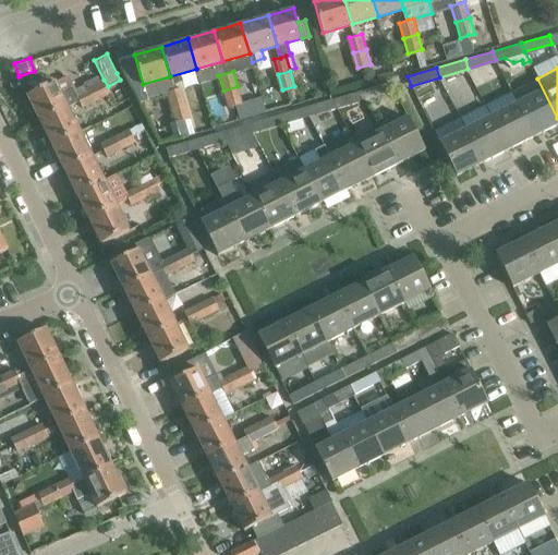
[(511,89),(517,101),(533,134),(557,121),(557,118),(537,79),(536,76),(511,89)]
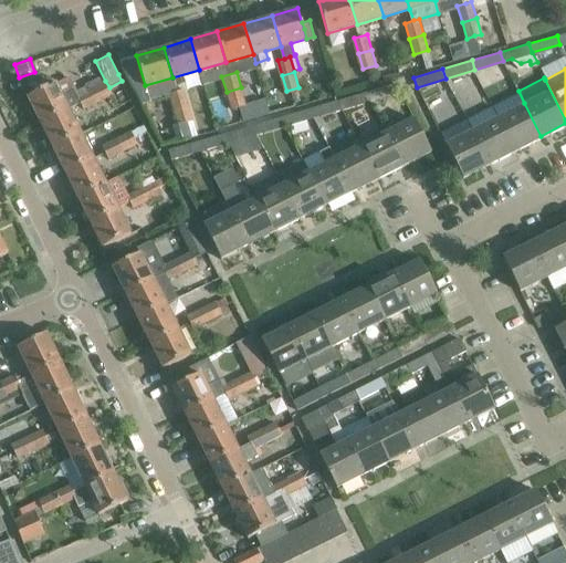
[(69,107),(81,102),(77,94),(90,89),(87,84),(63,96),(55,81),(28,95),(41,122),(69,107)]
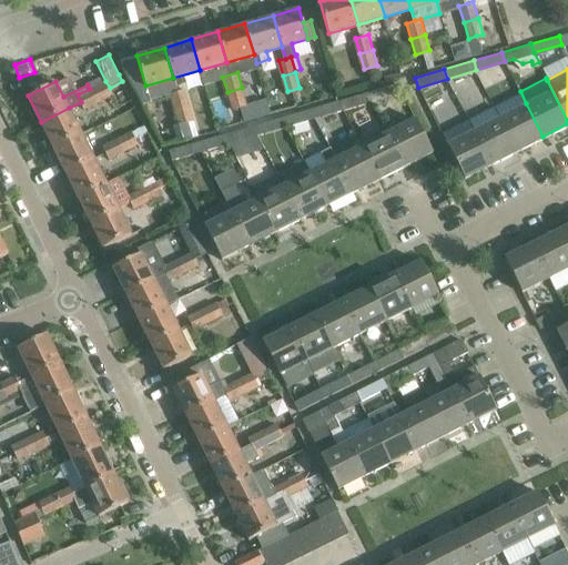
[(105,81),(92,88),(98,100),(113,93),(110,88),(105,81)]
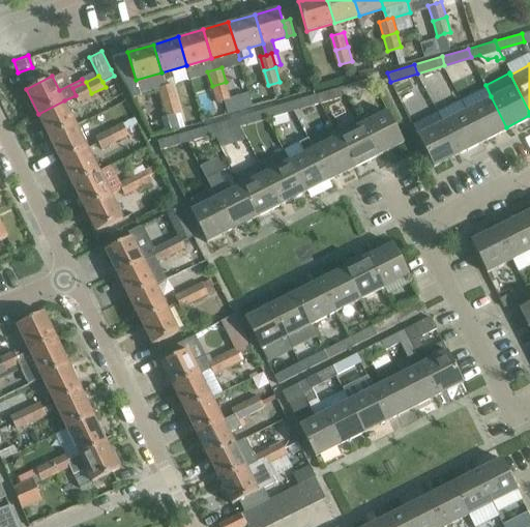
[(371,78),(346,85),(348,94),(373,87),(371,78)]
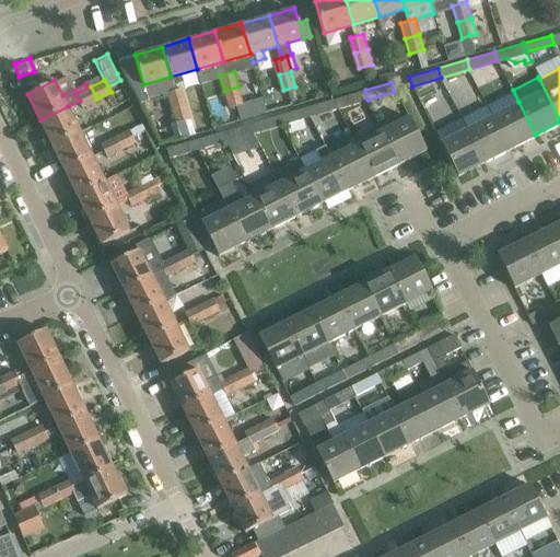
[(77,93),(80,101),(82,106),(96,99),(91,86),(89,88),(77,93)]
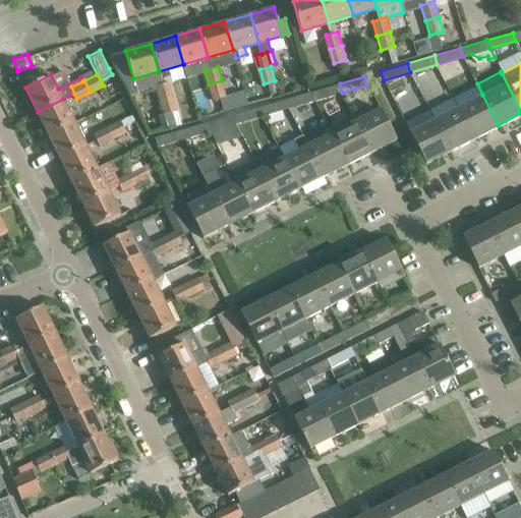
[(158,92),(159,99),(172,95),(168,80),(155,84),(158,92)]
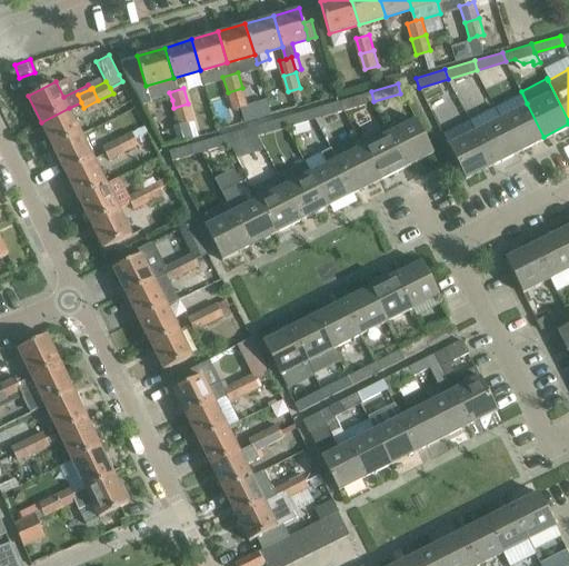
[(242,88),(228,92),(232,108),(247,103),(242,88)]
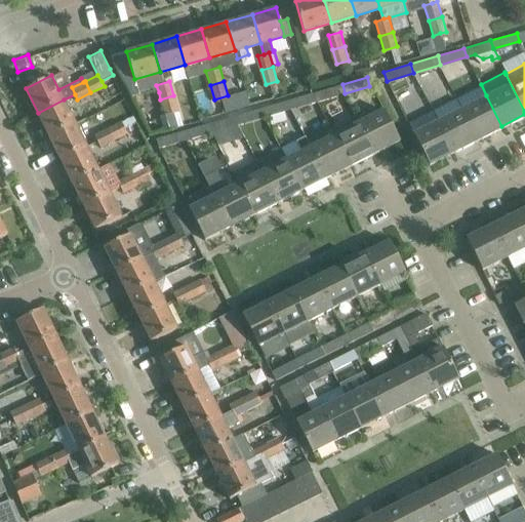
[(316,91),(319,102),(345,93),(342,84),(316,91)]
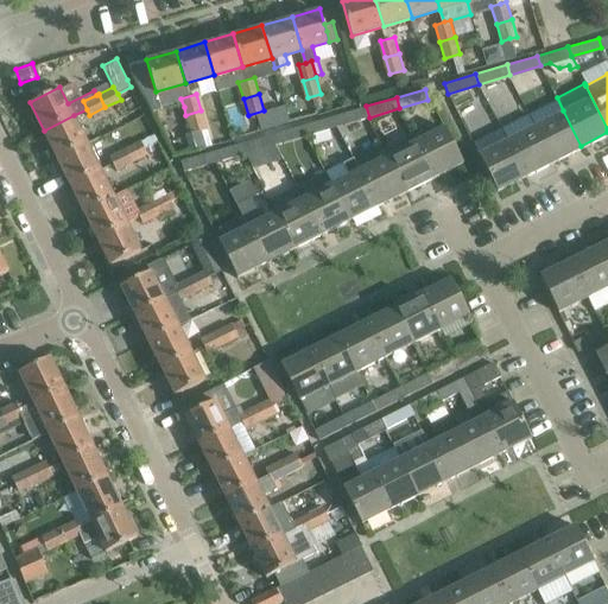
[(335,115),(339,126),(369,118),(366,106),(335,115)]
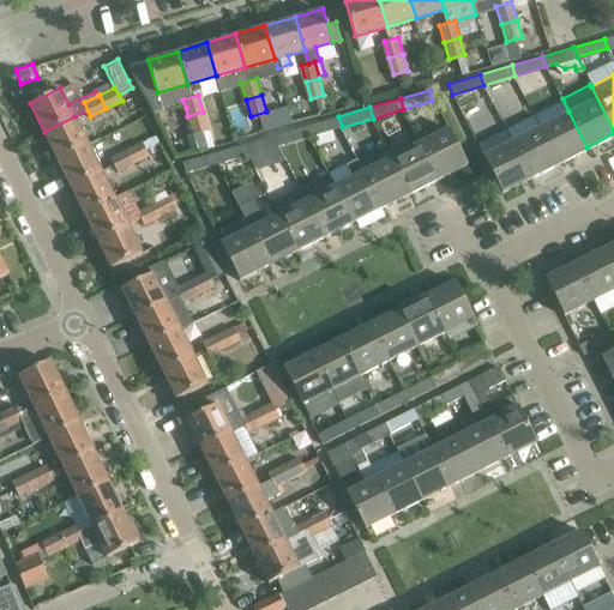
[(208,128),(203,112),(187,116),(192,133),(208,128)]
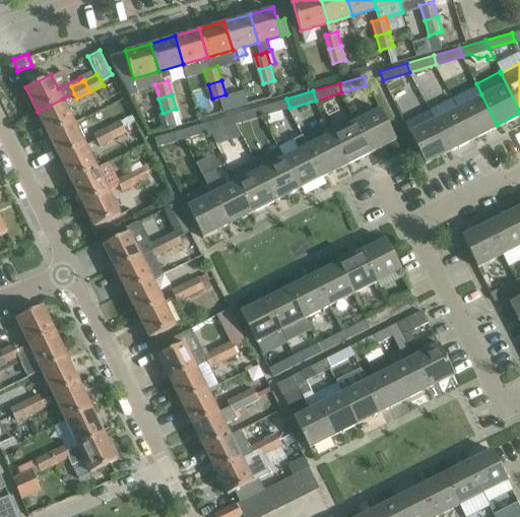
[(473,137),(497,125),(481,94),(458,107),(473,137)]
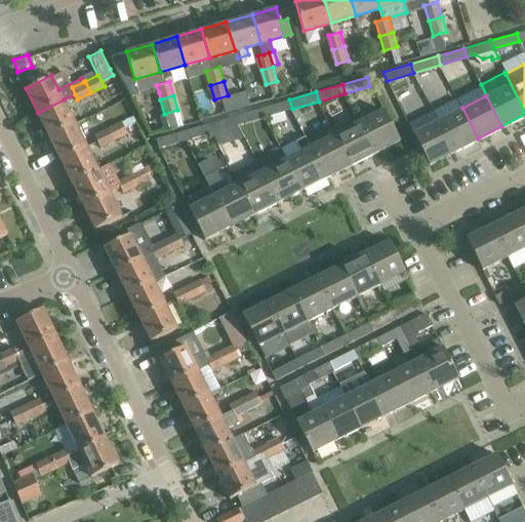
[(38,113),(49,135),(75,122),(64,99),(38,113)]
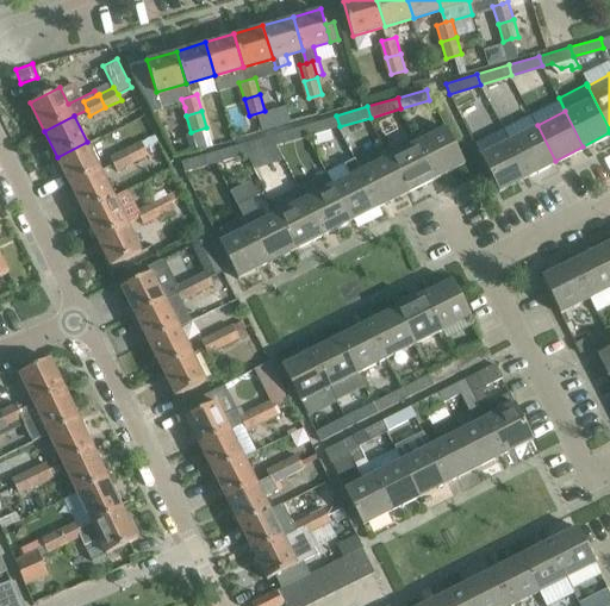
[(306,125),(309,136),(340,126),(336,116),(306,125)]
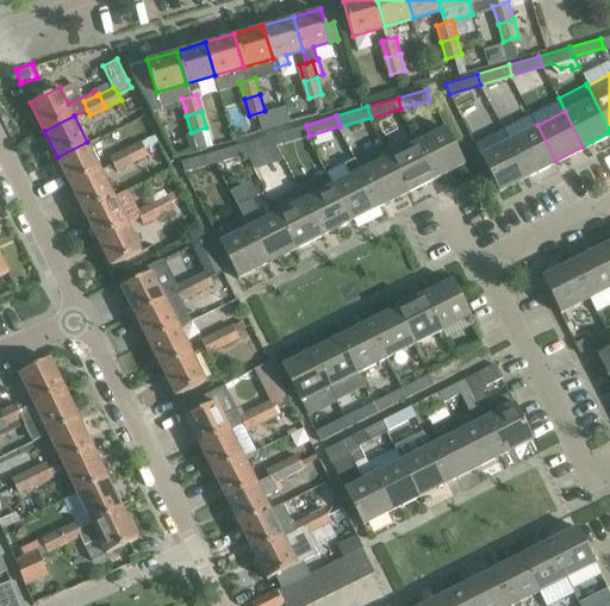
[(275,133),(279,145),(309,136),(306,125),(275,133)]
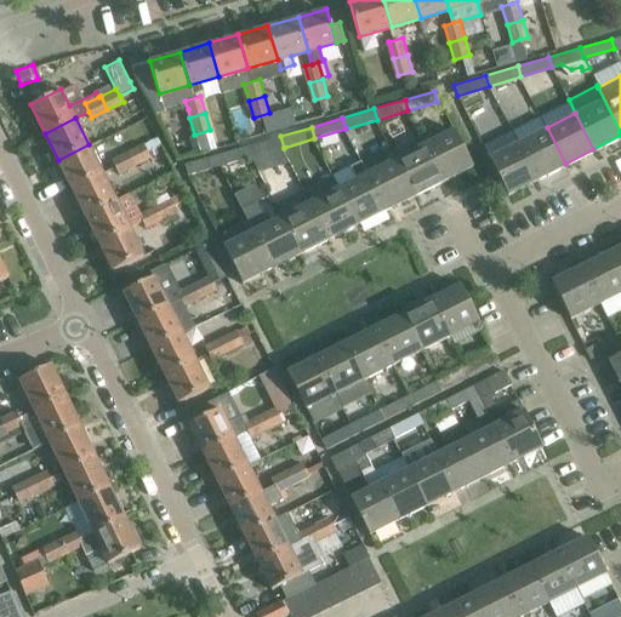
[(454,127),(425,143),(443,180),(473,165),(454,127)]
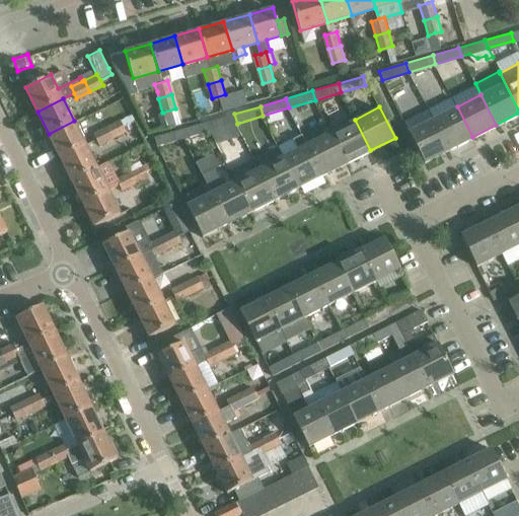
[(449,149),(472,137),(457,106),(433,119),(449,149)]
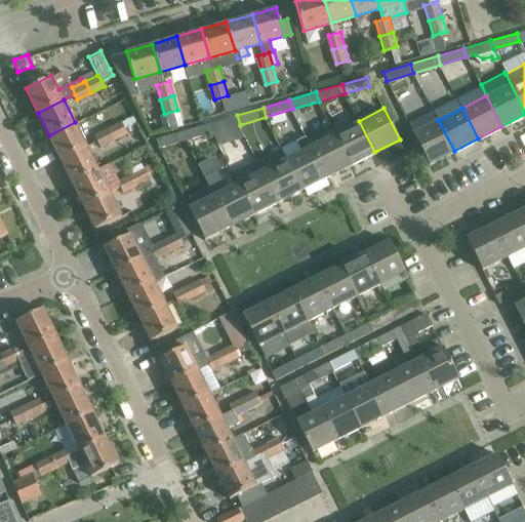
[(173,112),(161,116),(165,128),(177,124),(173,112)]
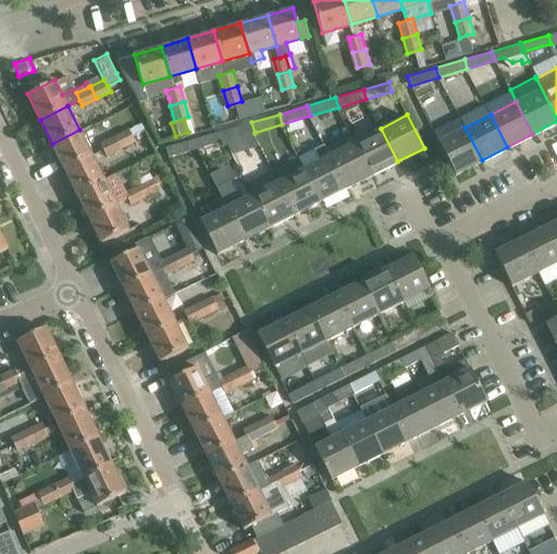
[(223,131),(226,140),(235,158),(252,148),(245,135),(255,133),(251,122),(223,131)]
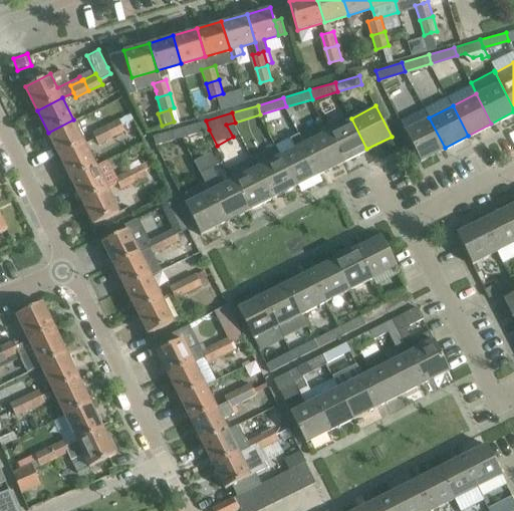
[(105,123),(111,136),(124,129),(121,123),(118,117),(105,123)]
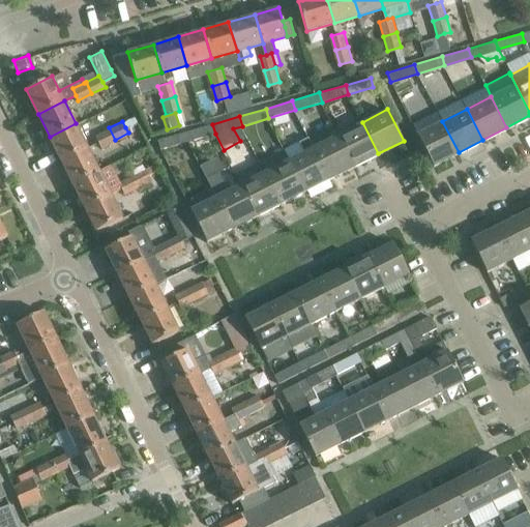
[(459,152),(442,121),(417,134),(433,165),(459,152)]
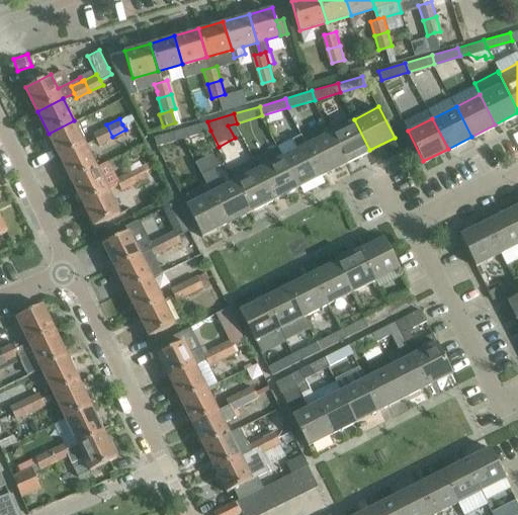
[(346,162),(369,150),(354,119),(330,132),(346,162)]
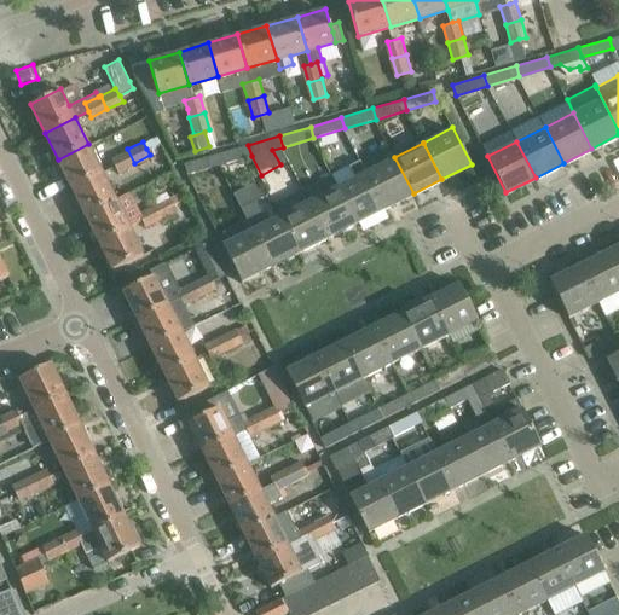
[(58,160),(71,186),(102,170),(88,144),(58,160)]
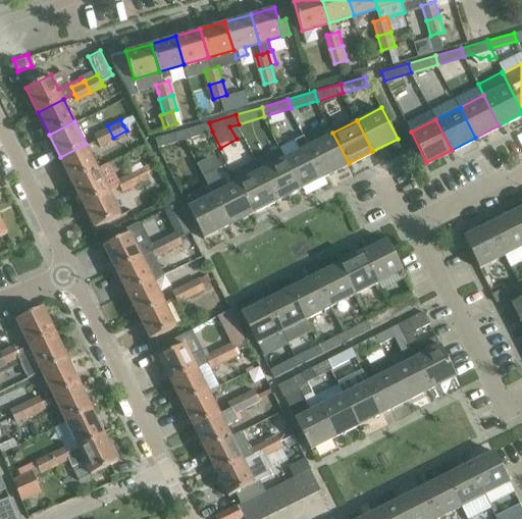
[(183,131),(186,140),(212,132),(209,122),(183,131)]
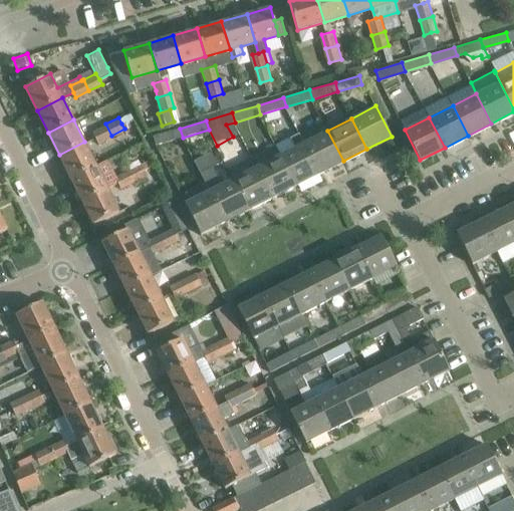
[(111,136),(105,123),(92,130),(98,142),(111,136)]
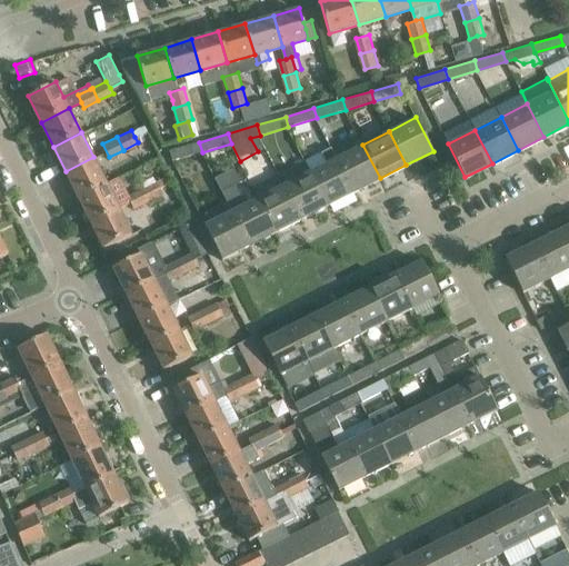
[(202,152),(199,142),(169,151),(172,161),(202,152)]
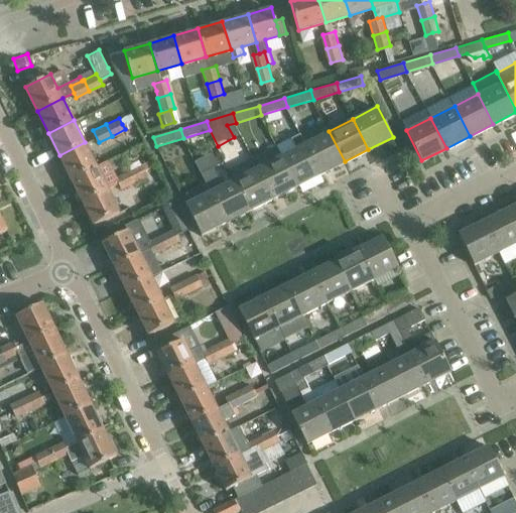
[(345,161),(329,131),(305,143),(320,173),(345,161)]
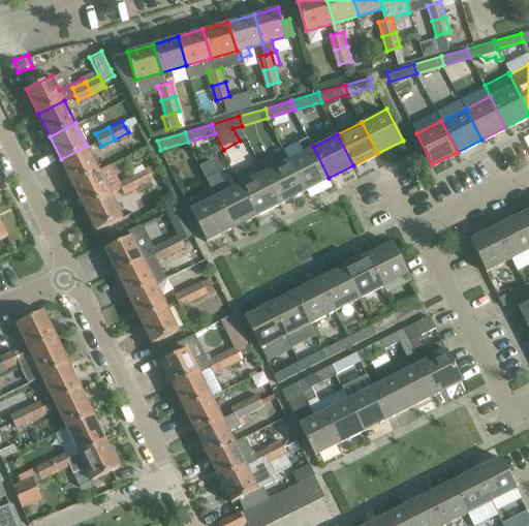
[(329,178),(313,147),(308,135),(298,141),(304,151),(288,159),(305,190),(329,178)]
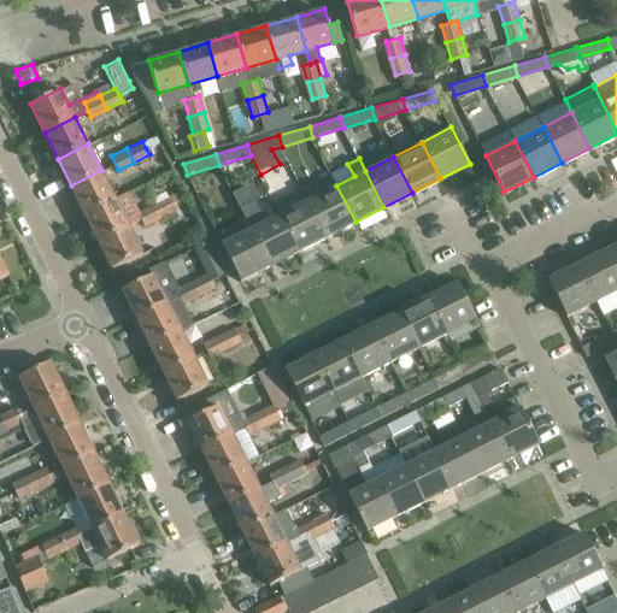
[(71,186),(84,212),(116,198),(101,170),(71,186)]
